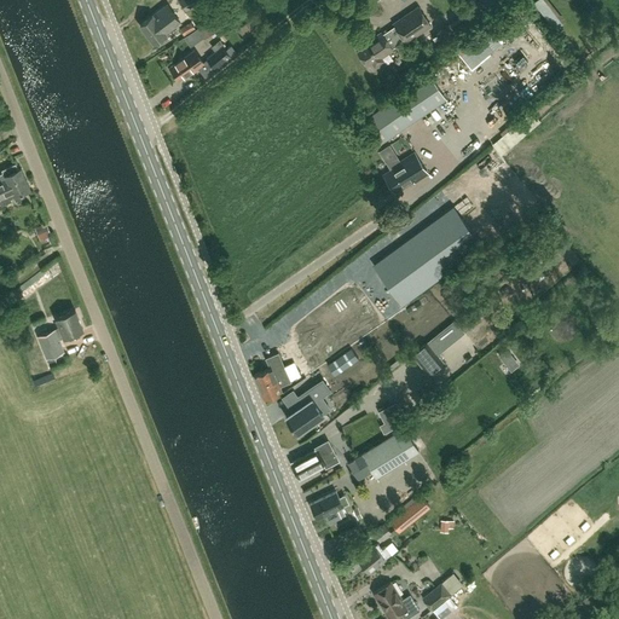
[(189,9),(200,3),(197,0),(178,0),(179,0),(185,11),(189,9)]
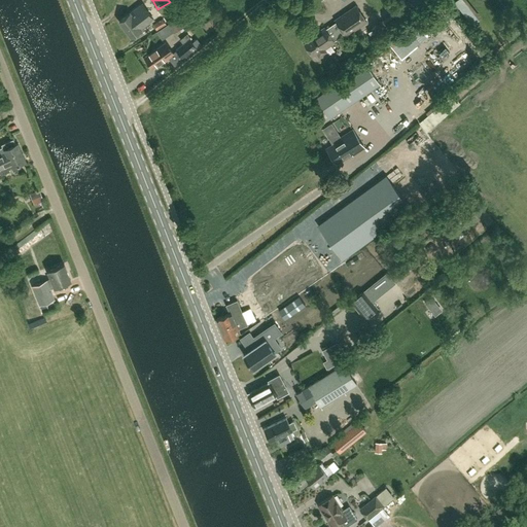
[(140,32),(150,25),(148,23),(153,19),(142,4),(118,22),(131,37),(138,31),(140,32)]
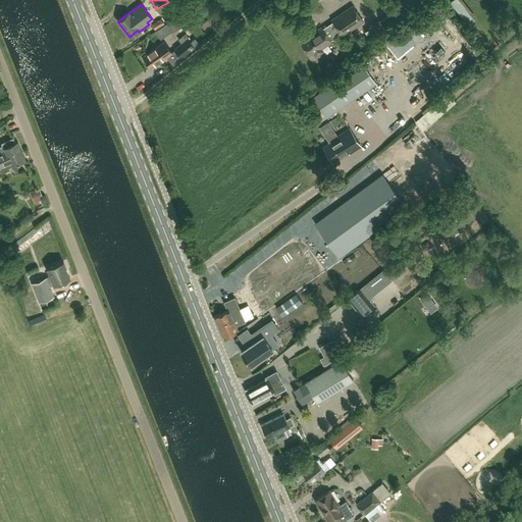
[(381,31),(409,12),(404,4),(376,23),(381,31)]
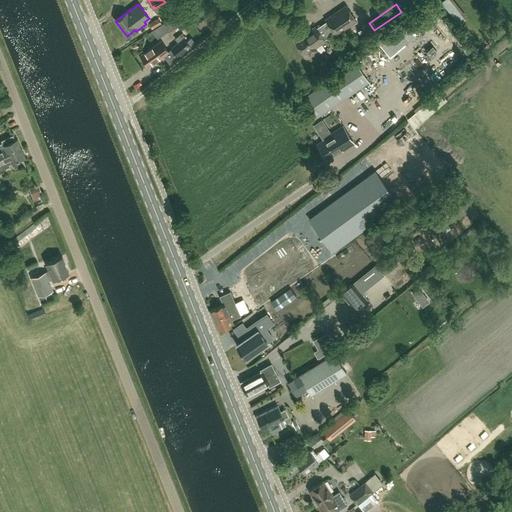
[(336,35),(356,21),(346,5),(325,19),(326,21),(316,28),(315,26),(302,35),(303,37),(296,42),(303,52),(306,50),(310,56),(318,51),(316,47),(325,41),(324,40),(334,33),(336,35)]
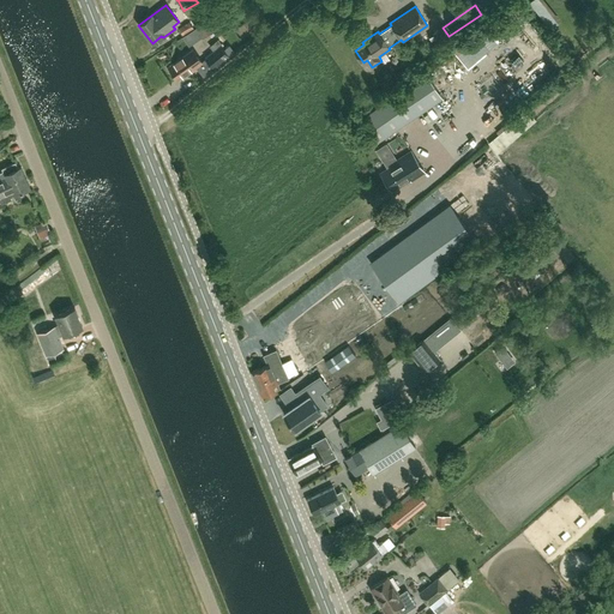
[(203,38),(214,31),(206,20),(196,28),(203,38)]
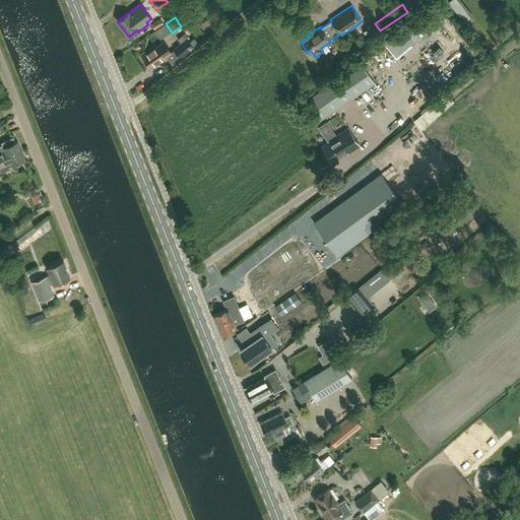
[(161,25),(164,23),(159,18),(151,24),(154,30),(161,25)]
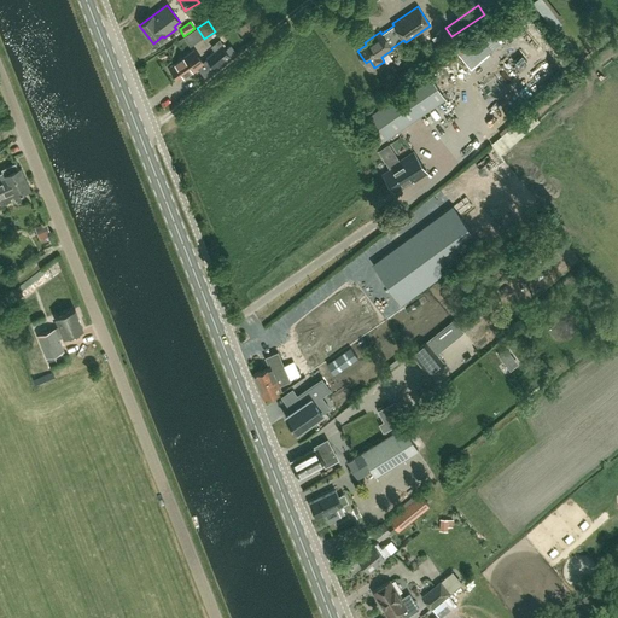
[(454,47),(471,68),(495,47),(497,45),(496,44),(501,39),(494,31),(490,34),(488,30),(482,36),(476,29),(454,47)]
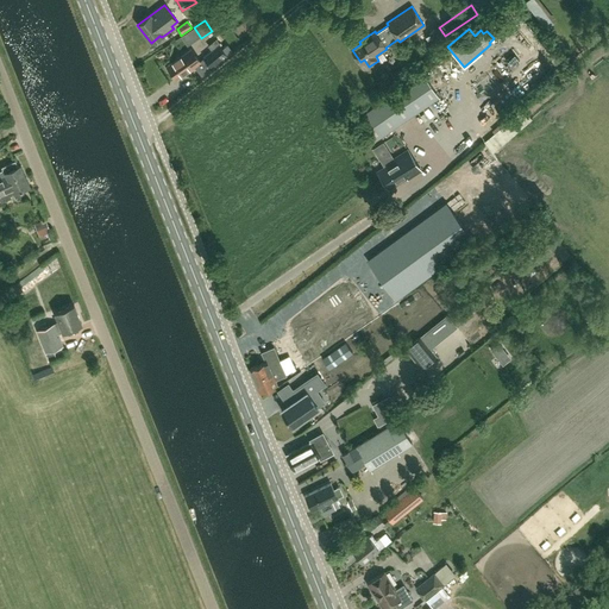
[(212,66),(225,55),(218,45),(219,44),(215,39),(207,46),(211,51),(205,56),(212,66)]
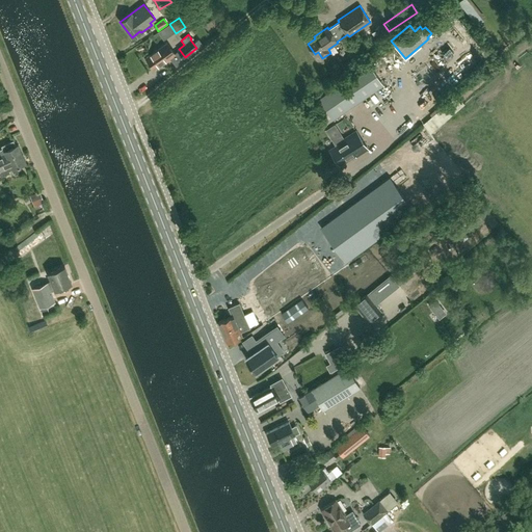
[(168,61),(177,54),(167,42),(147,58),(148,59),(145,60),(150,65),(151,63),(155,70),(167,60),(168,61)]
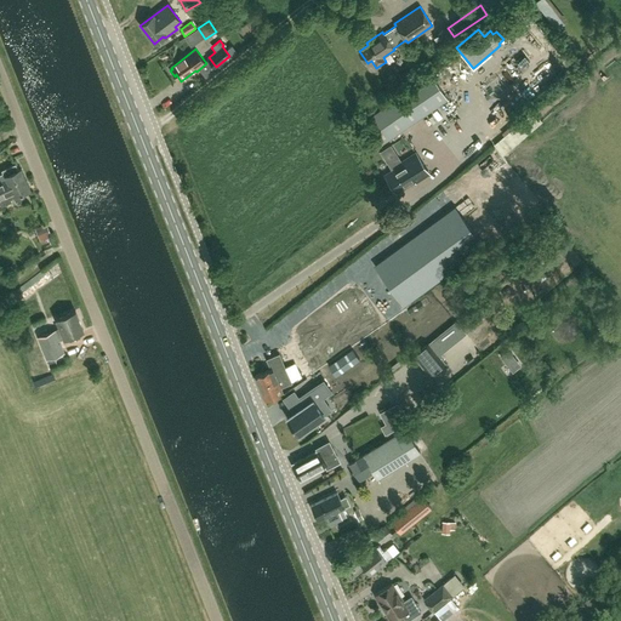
[(448,100),(431,74),(365,119),(382,144),(448,100)]
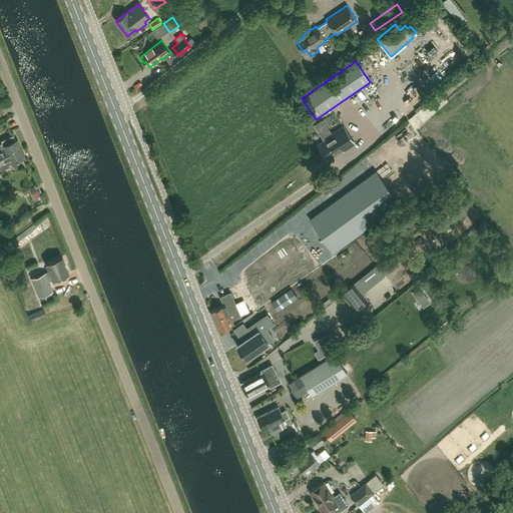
[(344,150),(354,143),(343,128),(333,134),(334,136),(318,147),(327,159),(343,148),(344,150)]
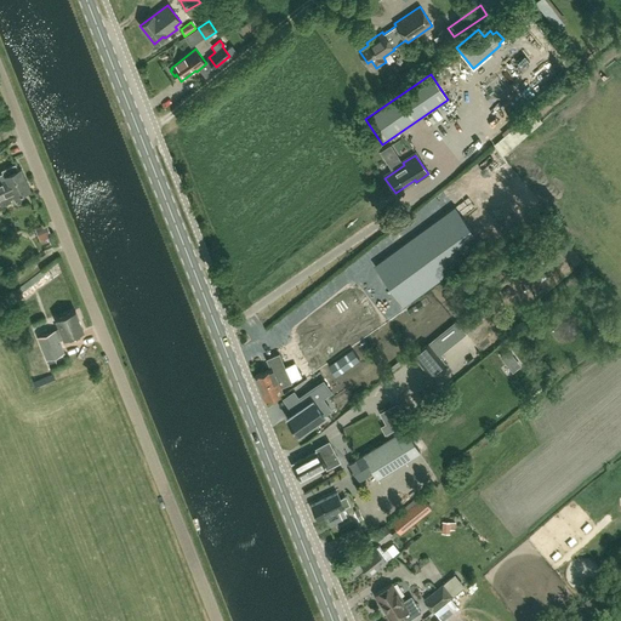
[(0,199),(12,194),(16,200),(16,201),(24,198),(22,194),(30,191),(21,169),(18,170),(16,164),(3,170),(4,172),(0,174),(0,199)]
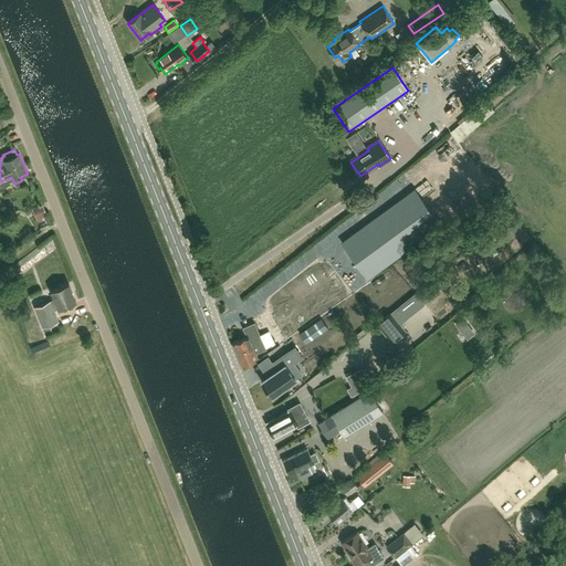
[(368,278),(440,226),(413,188),(342,240),(368,278)]
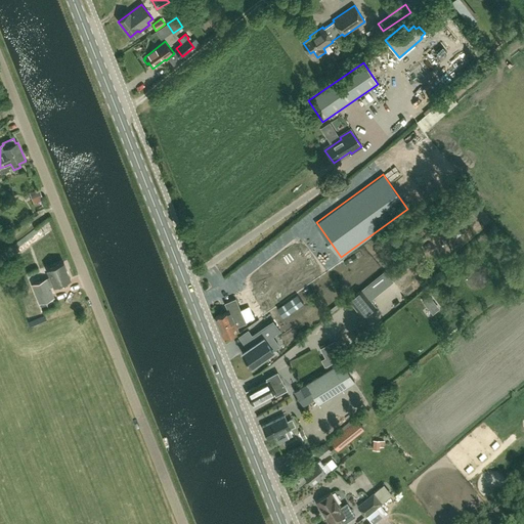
[(14,252),(41,231),(39,229),(36,231),(35,230),(12,248),(14,252)]
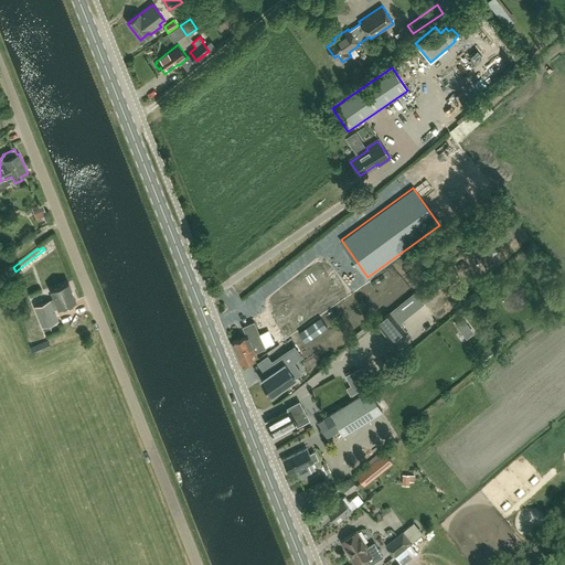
[(340,272),(264,312),(274,329),(349,288),(340,272)]
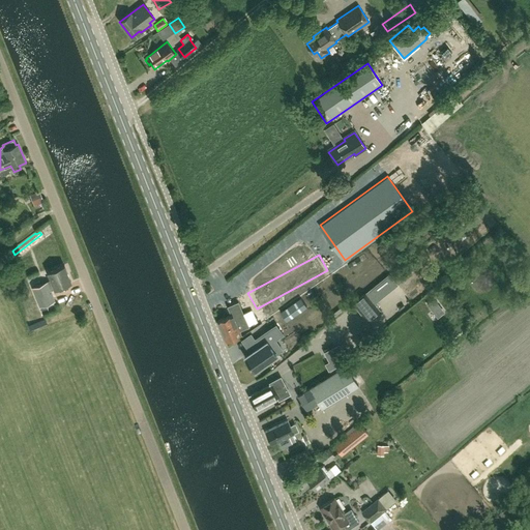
[(39,307),(56,301),(51,291),(71,283),(65,266),(47,273),(50,281),(32,288),(39,307)]
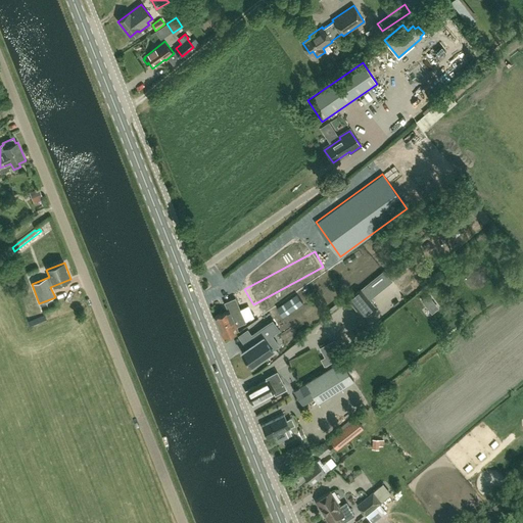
[(307,278),(311,284),(318,281),(315,275),(307,278)]
